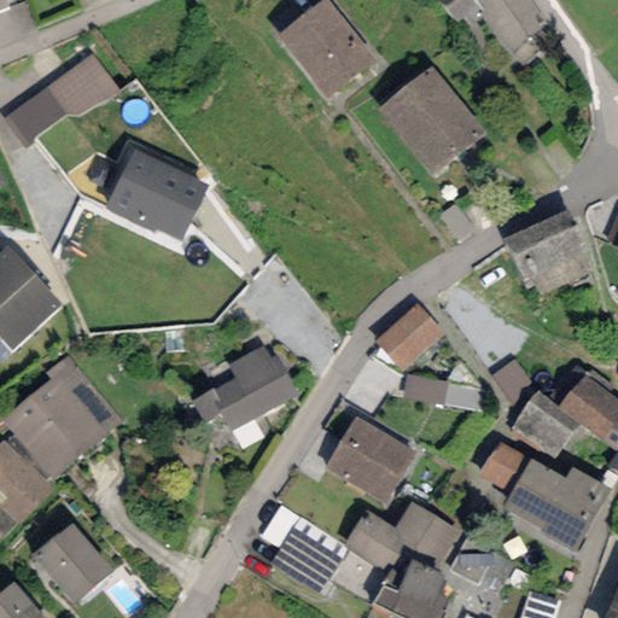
[(328,99),(375,63),(327,0),(324,0),(279,35),(328,99)]
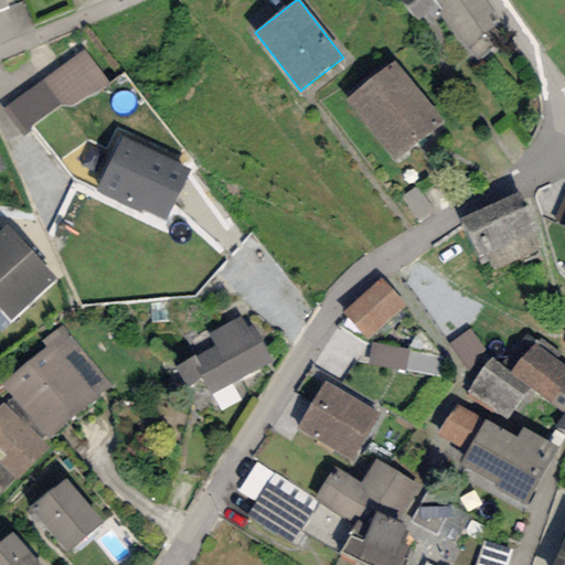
[(486,0),(402,0),(418,22),(437,9),(476,61),(503,41),(493,28),(497,24),(490,16),(494,11),(486,0)]
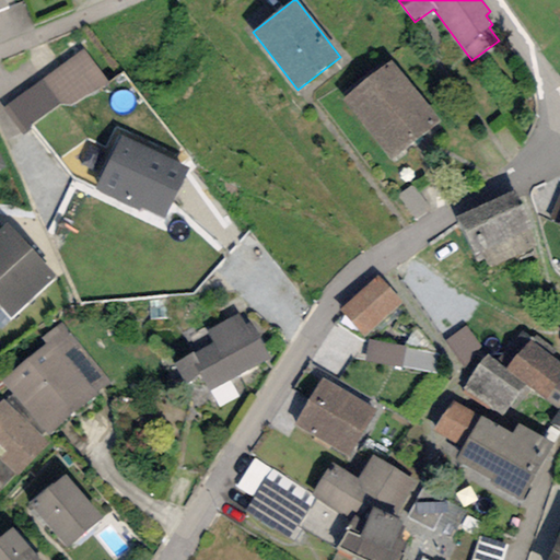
[(83,49),(2,108),(23,137),(33,130),(28,126),(59,104),(71,106),(109,84),(83,49)]
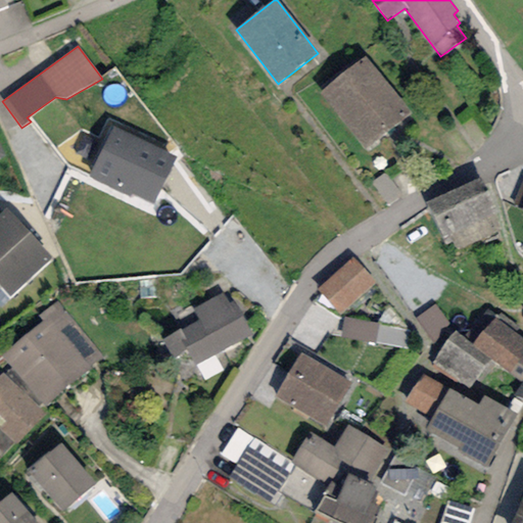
[(411,112),(365,57),(321,93),(366,149),(411,112)]
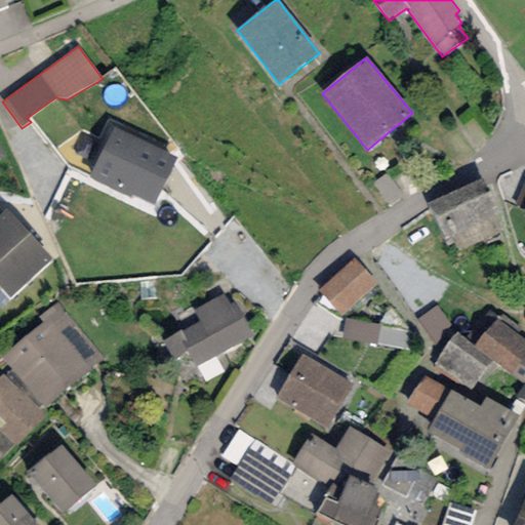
[(177,158),(113,127),(88,176),(130,197),(131,194),(154,205),(177,158)]
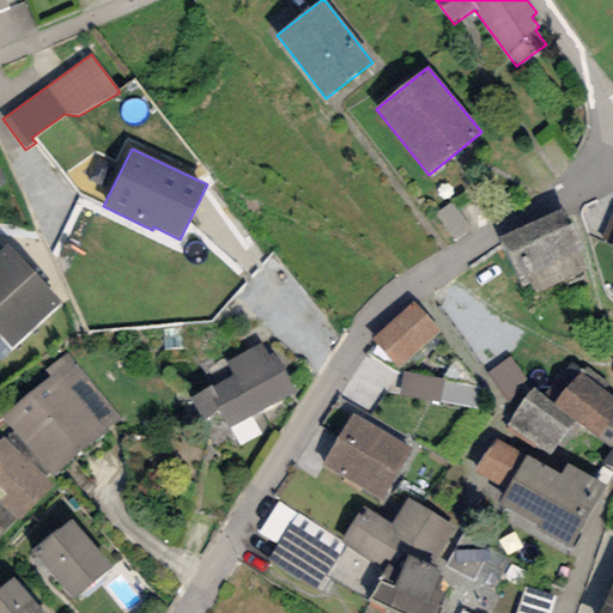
[(560,207),(499,238),(523,287),(530,284),(535,292),(580,271),(571,255),(582,249),(560,207)]
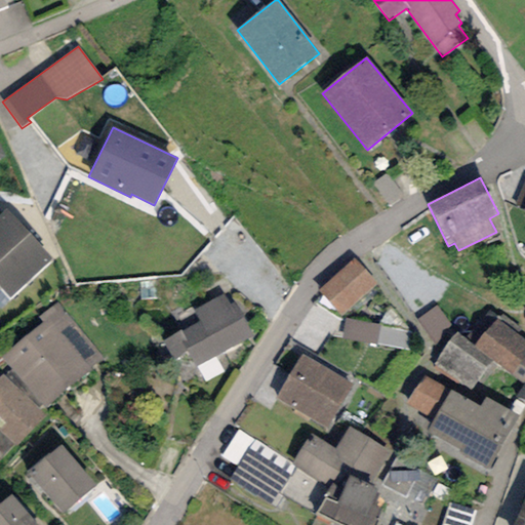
[(524,207),(524,179),(516,204),(524,207)]
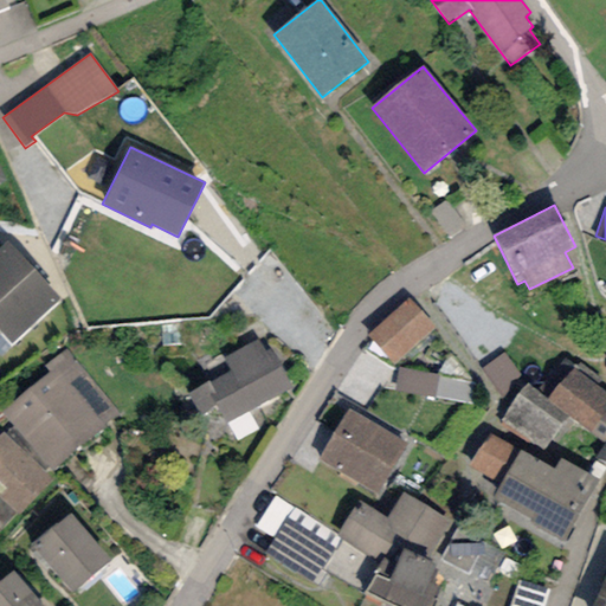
[(60,297),(8,243),(0,250),(0,329),(12,342),(60,297)]
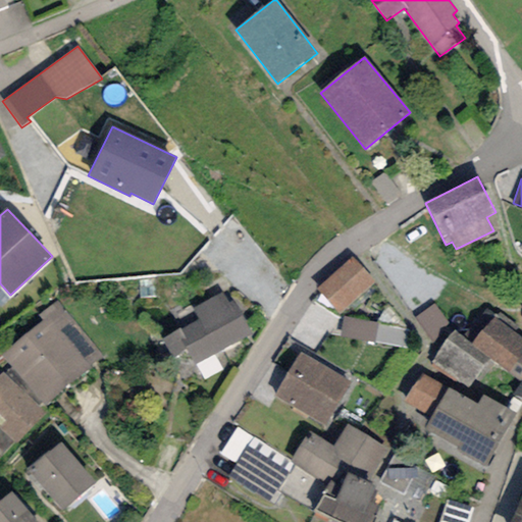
[(353,256),(317,288),(340,313),(375,281),(353,256)]
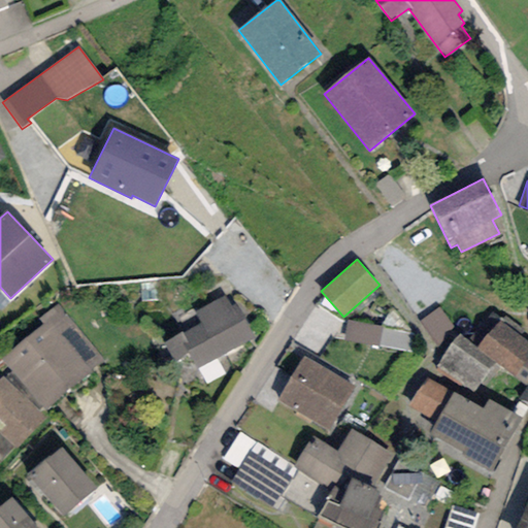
[(226,296),(194,312),(200,323),(164,342),(174,360),(188,353),(197,369),(255,338),(236,302),(231,305),(226,296)]
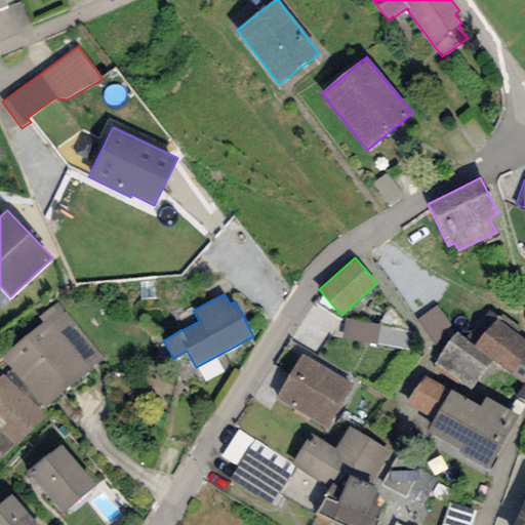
[(57,303),(39,317),(44,323),(1,358),(43,408),(104,359),(57,303)]
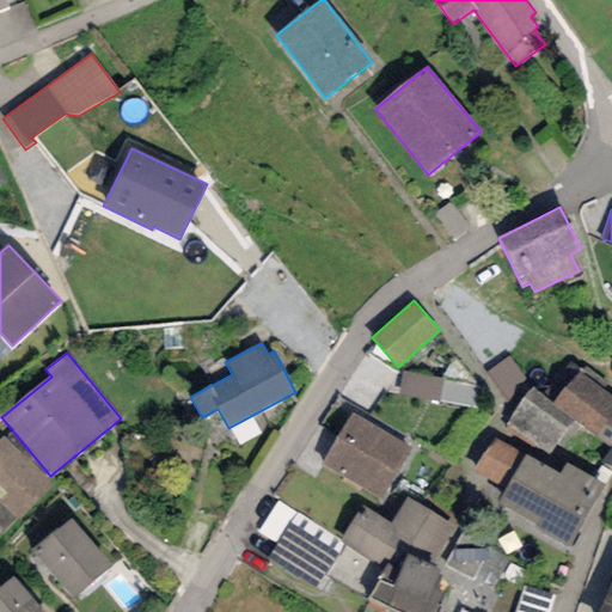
[(530,386),(509,356),(487,373),(508,403),(530,386)]
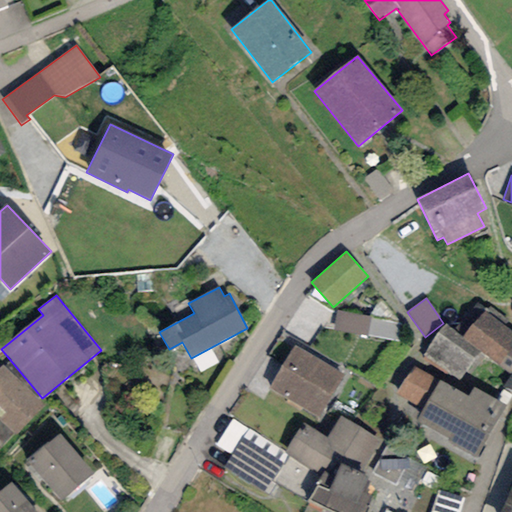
[(370,317),(336,311),(333,330),(367,336),(370,317)]
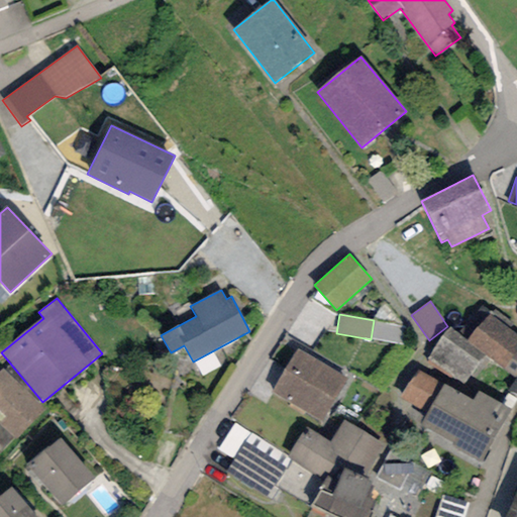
[(516,335),(490,314),(467,341),(487,355),(502,369),(516,379),(508,390),(516,394),(516,335)]
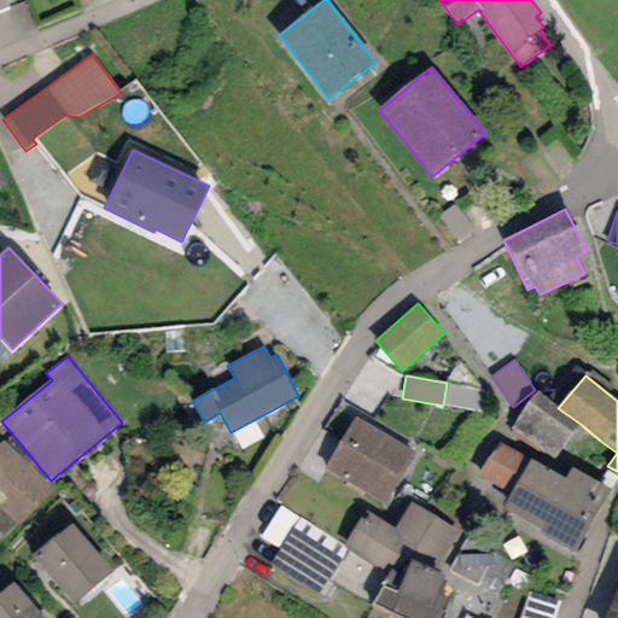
[(558,408),(537,392),(511,427),(554,459),(582,425),(558,408)]
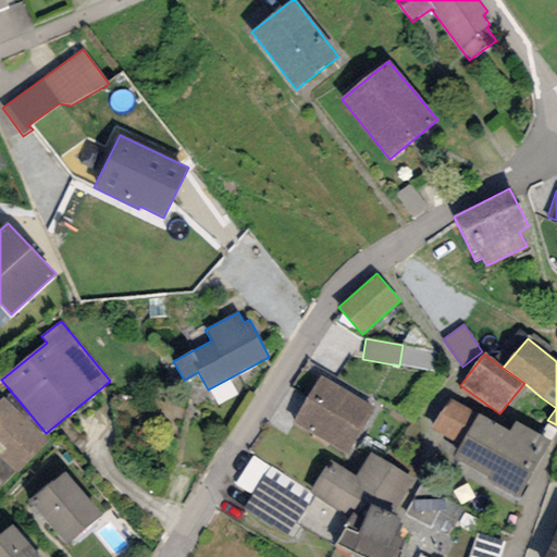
[(374,408),(319,375),(292,422),(347,455),(374,408)]
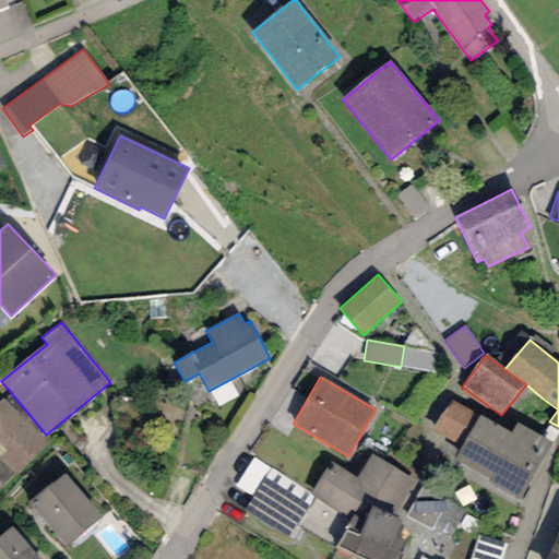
[(0,491),(48,443),(2,399),(0,401),(0,491)]
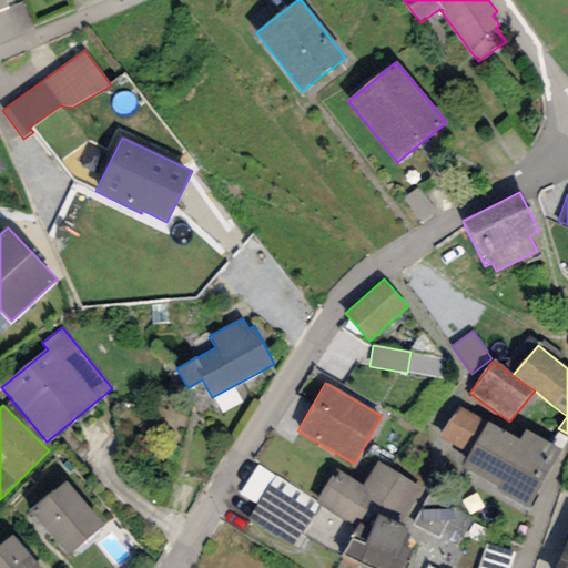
[(469,455),(487,422),(459,407),(439,436),(469,455)]
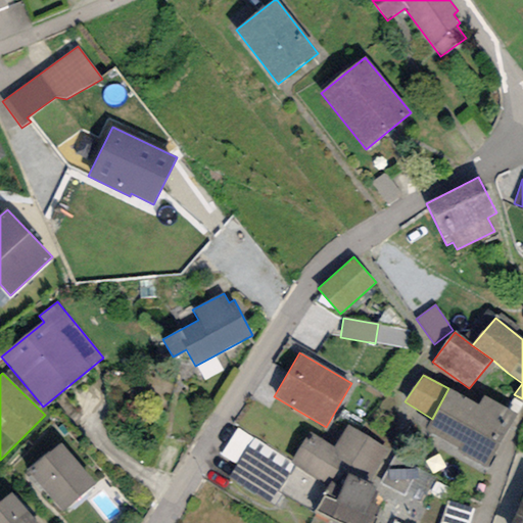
[(517,415),(483,396),(479,405),(448,388),(432,419),(426,429),(459,447),(457,452),(487,469),(517,415)]
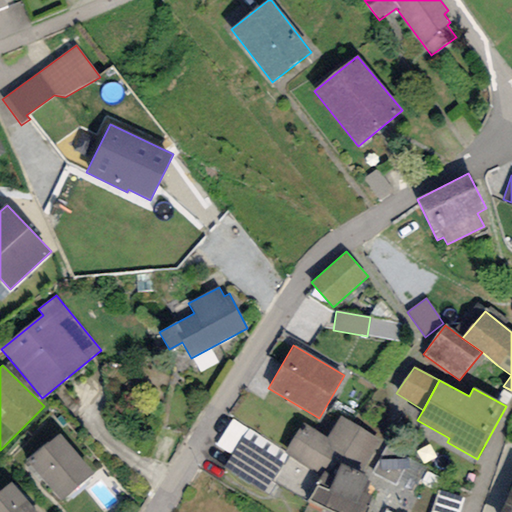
[(326,437),(303,423),(284,452),(290,456),(322,475),(307,503),(325,511),(366,511),(373,498),(365,493),(370,479),(360,473),(379,441),(340,415),(326,437)]
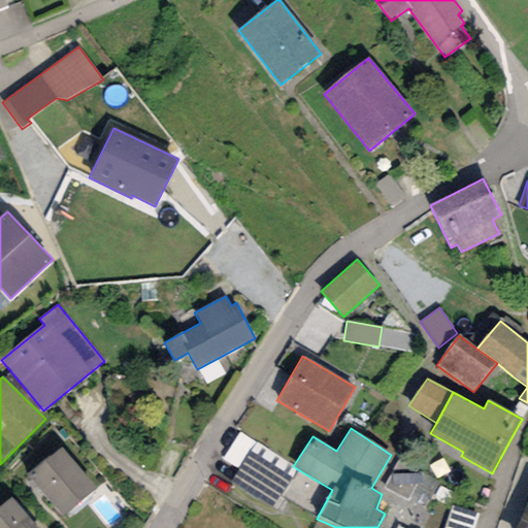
[(239,469),(256,442),(239,431),(222,459),(239,469)]
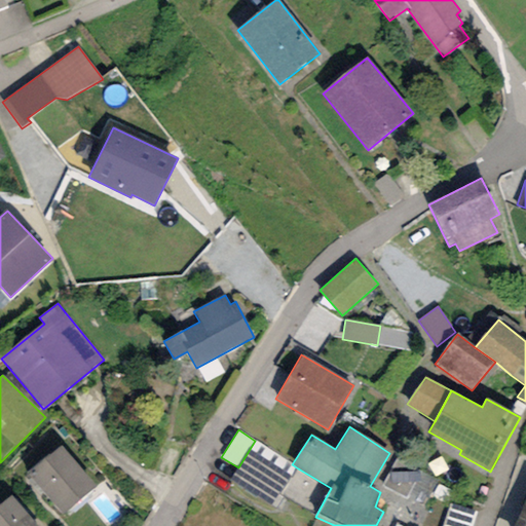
[(238,467),(230,480),(275,509),(283,497),(279,495),(298,468),(292,464),(255,441),(238,467)]
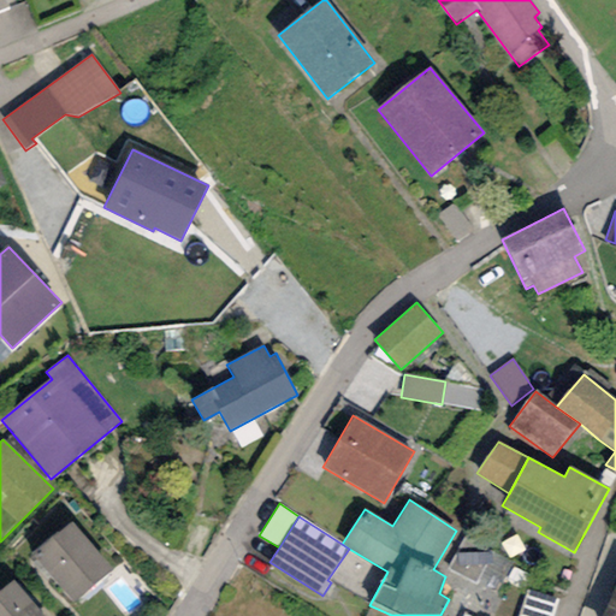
[(112,570),(71,521),(33,554),(73,603),(112,570)]
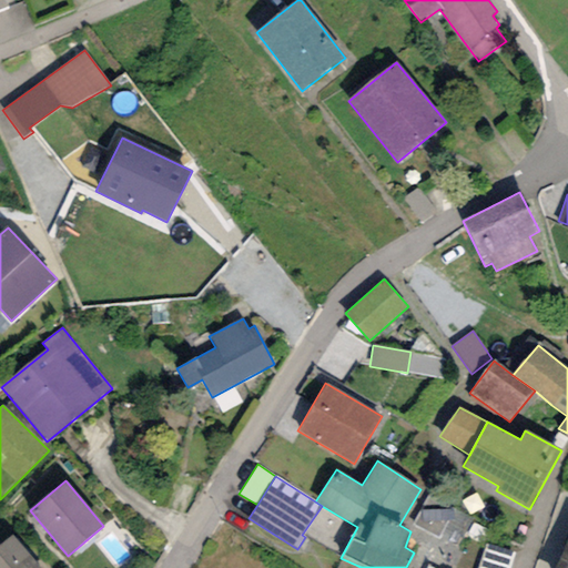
[(40,567),(12,535),(0,545),(0,567),(40,567)]
